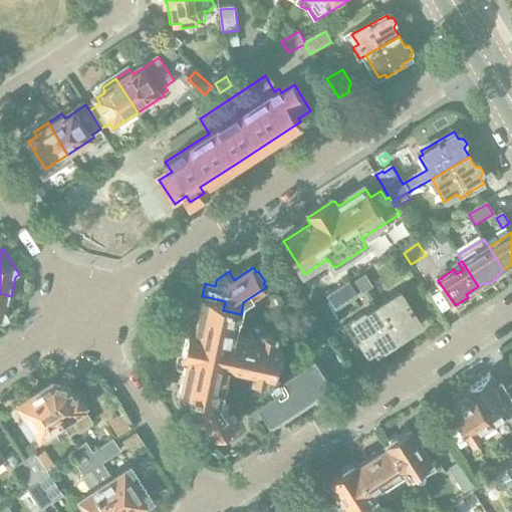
[(374,288),(366,276),(360,280),(368,292),(374,288)]
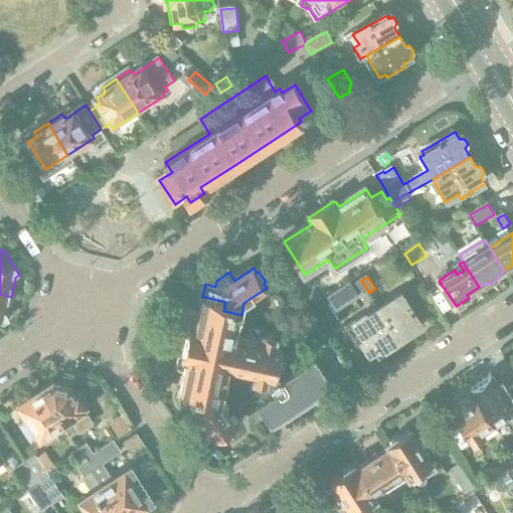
[(369,293),(361,281),(357,284),(365,296),(369,293)]
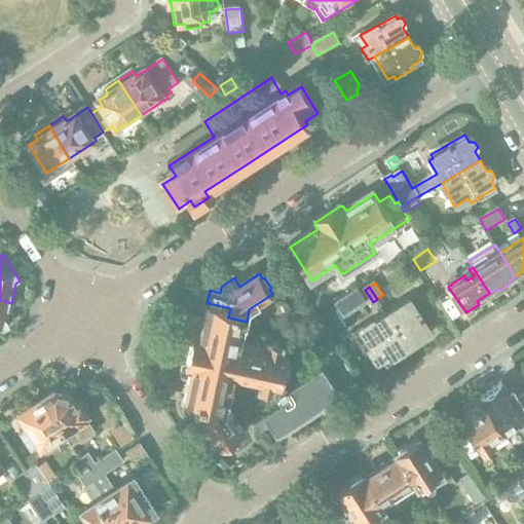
[(7,322),(11,303),(0,300),(0,333),(10,327),(7,322)]
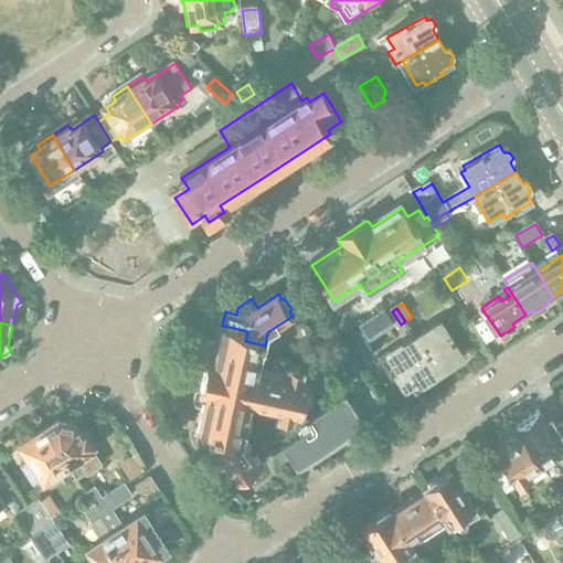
[(464,359),(442,324),(418,339),(441,373),(449,368),(452,371),(463,363),(461,360),(464,359)]
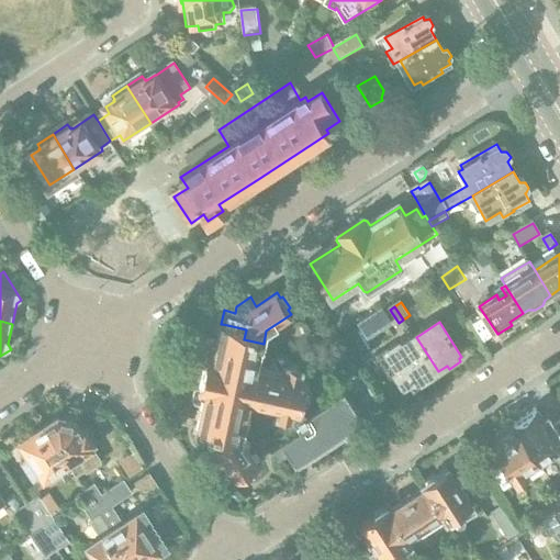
[(302,410),(308,380),(301,379),(303,372),(300,368),(292,367),(290,362),(278,359),(273,362),(271,372),(257,369),(264,344),(244,339),(246,329),(227,325),(222,324),(219,343),(210,340),(205,343),(203,354),(209,359),(208,359),(201,389),(202,390),(196,393),(193,403),(197,407),(204,409),(200,426),(199,426),(199,427),(223,434),(225,424),(245,429),(252,402),(265,405),(264,414),(266,417),(277,420),(281,416),(283,418),(292,421),(295,411),(305,414),(302,410)]
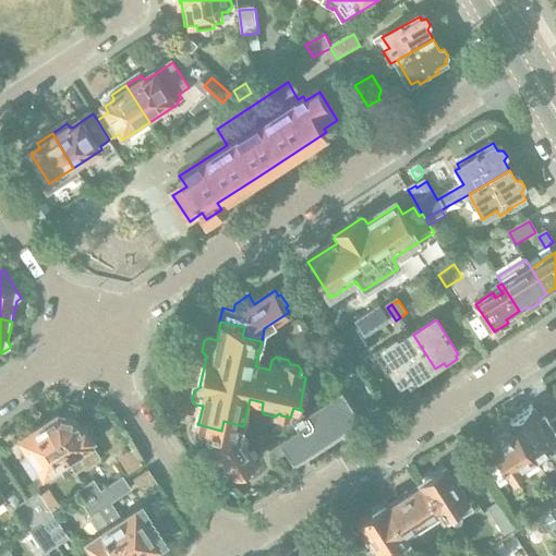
[(435,369),(413,335),(399,343),(397,340),(383,349),(396,370),(393,372),(401,385),(409,381),(411,385),(421,378),(423,381),(434,374),(433,371),(435,369)]
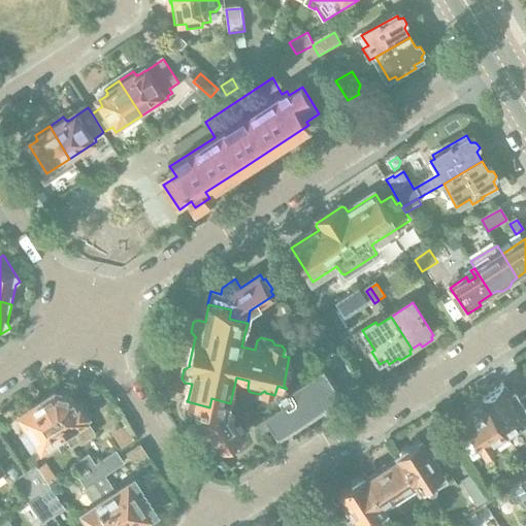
[(278,439),(342,398),(324,370),(301,385),(299,381),(288,389),(287,389),(277,386),(274,395),(283,406),(256,423),(264,436),(273,431),(278,439)]
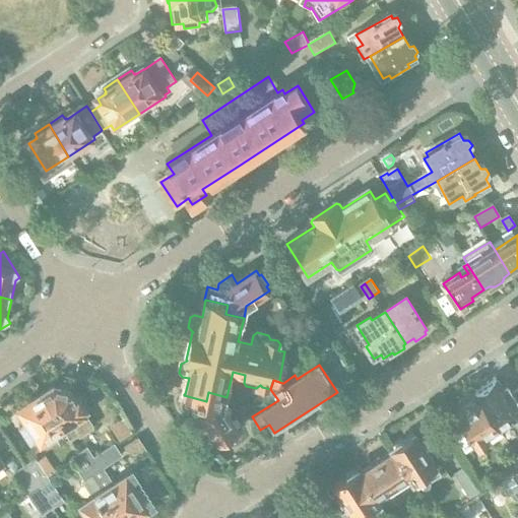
[(517,403),(508,387),(504,390),(497,380),(476,393),(502,432),(514,425),(511,419),(517,414),(517,403)]
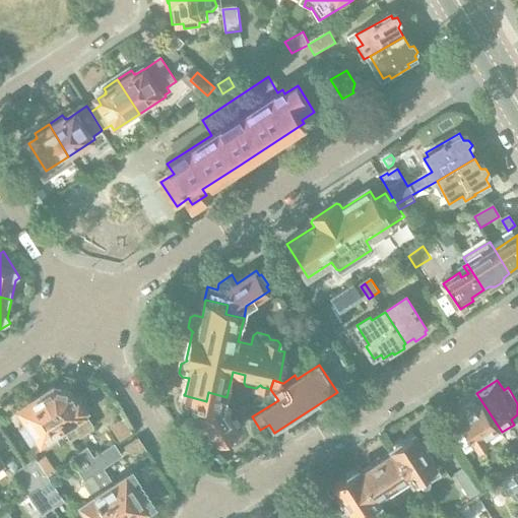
[(90,409),(82,397),(80,399),(80,398),(76,400),(71,393),(72,393),(71,391),(55,388),(53,389),(42,396),(70,440),(69,440),(71,443),(79,438),(80,440),(95,430),(94,429),(94,428),(85,413),(89,411),(88,410),(90,409)]
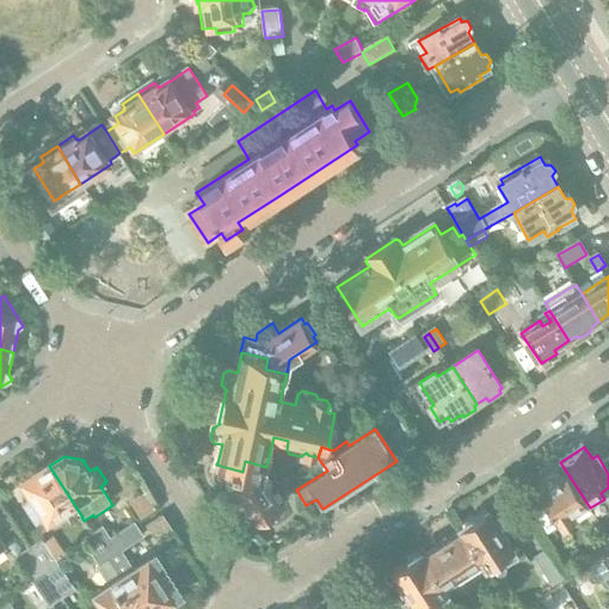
[(281,505),(264,479),(266,467),(245,461),(243,472),(216,465),(213,479),(223,481),(221,490),(232,505),(243,498),(258,521),(263,517),(265,520),(277,511),(276,509),(281,505)]
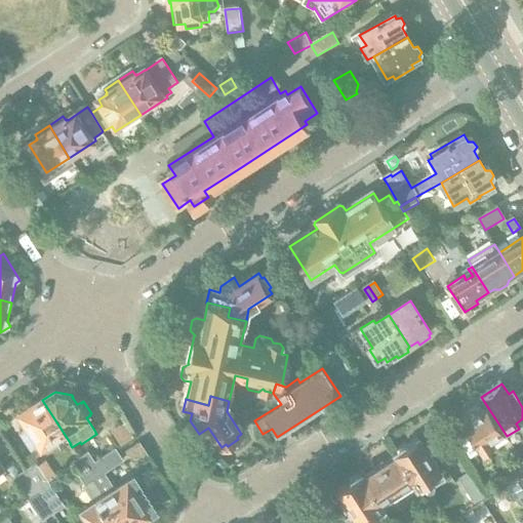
[(508,438),(507,436),(481,397),(465,408),(467,411),(464,413),(467,418),(463,421),(473,437),(472,438),(474,440),(475,440),(484,454),(495,446),(494,445),(508,438)]
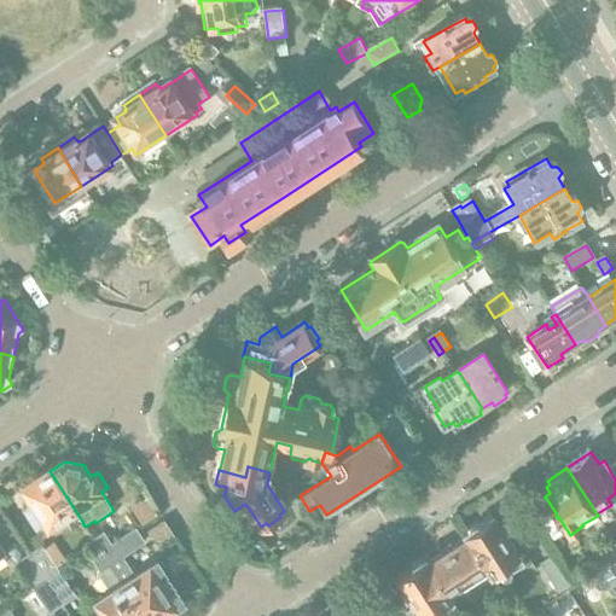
[(83,523),(50,471),(40,478),(39,476),(23,486),(24,488),(48,527),(65,516),(74,529),(82,523),(83,523)]
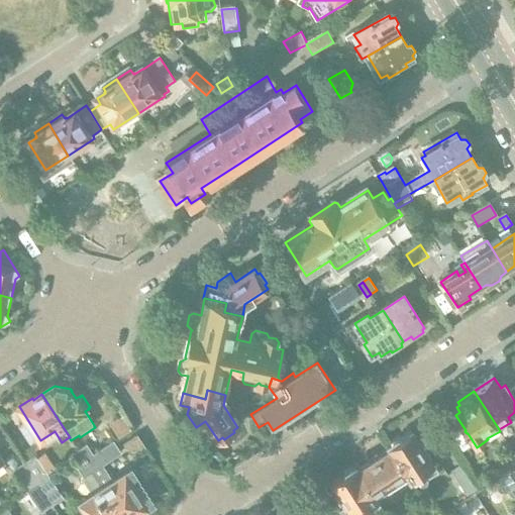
[(125,419),(112,427),(120,438),(132,430),(125,419)]
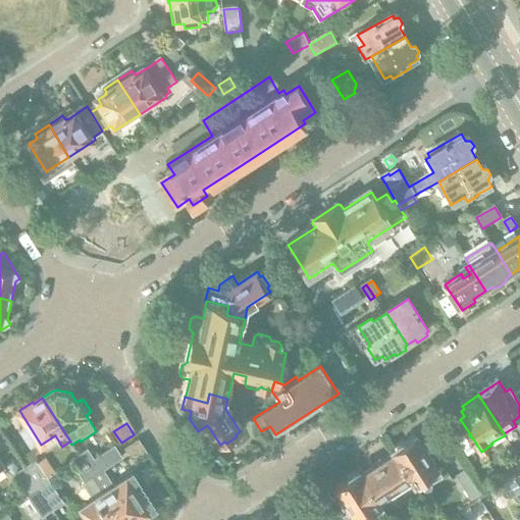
[(444,478),(432,461),(435,459),(426,445),(423,447),(417,436),(406,444),(402,445),(398,448),(396,451),(394,452),(396,456),(411,480),(414,485),(428,476),(434,484),(444,478)]
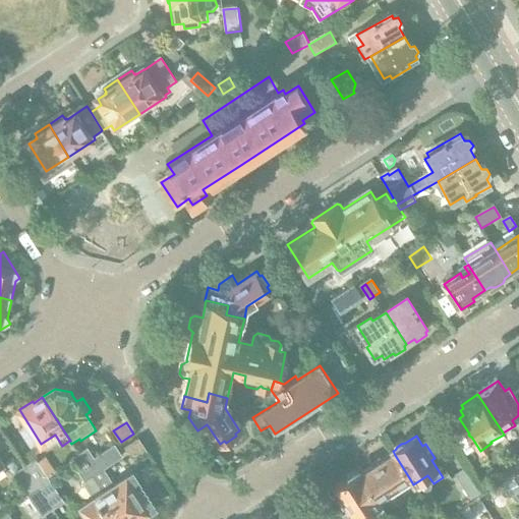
[(105,470),(122,459),(116,449),(87,467),(93,477),(105,470)]
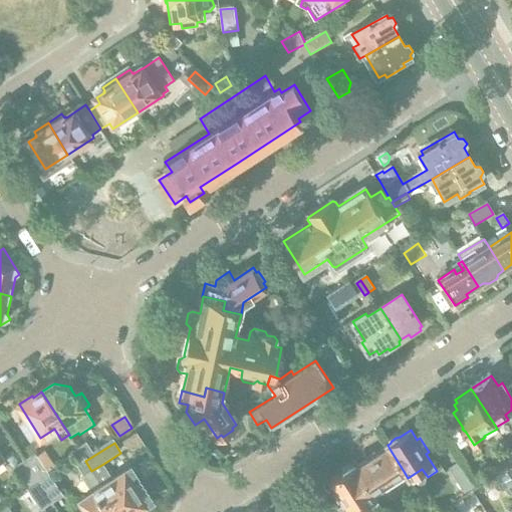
[(405,473),(390,449),(357,470),(371,494),(405,473)]
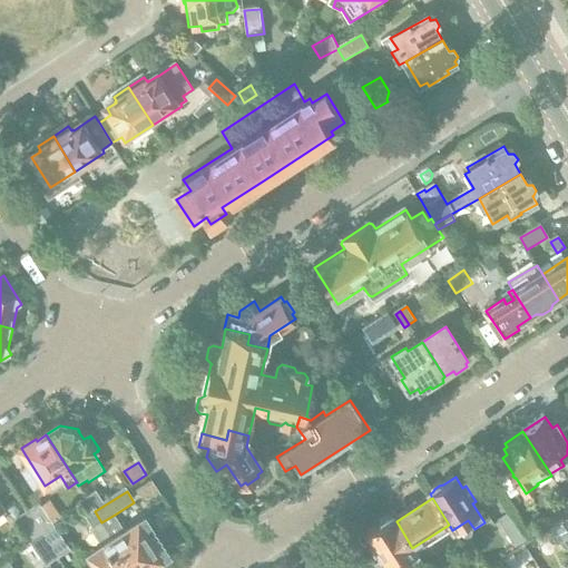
[(95,511),(87,500),(79,506),(82,510),(86,517),(95,511)]
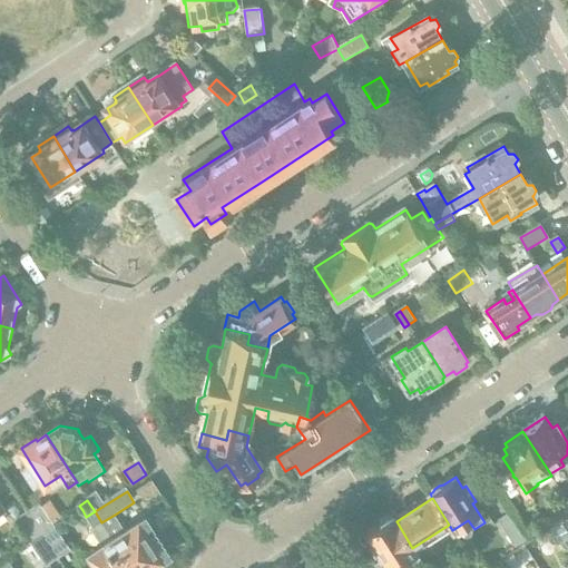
[(567,505),(547,518),(555,530),(558,528),(567,522),(567,505)]
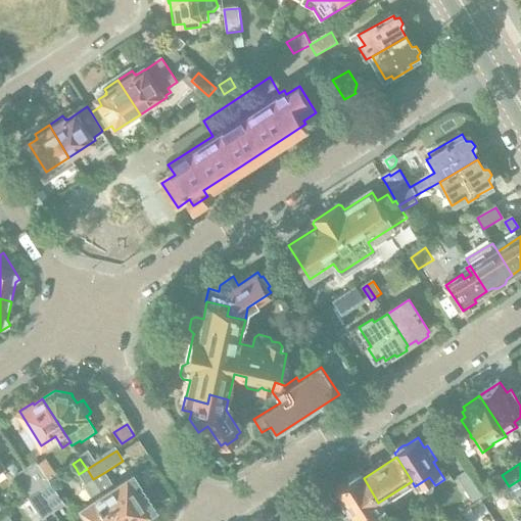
[(49,484),(37,465),(27,472),(40,491),(49,484)]
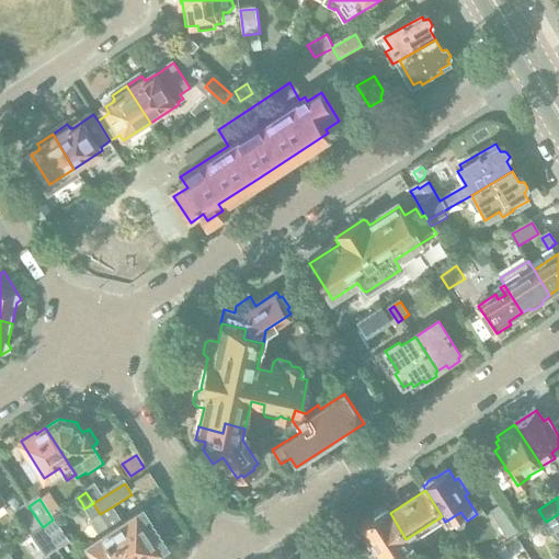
[(130,558),(112,531),(111,531),(100,514),(93,503),(84,509),(91,518),(89,521),(102,539),(89,548),(97,558),(130,558)]
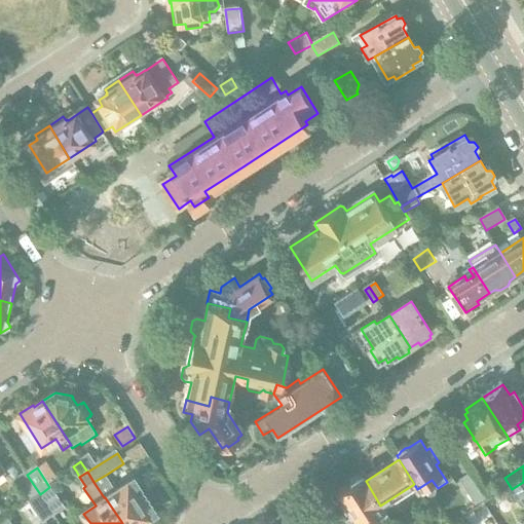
[(488,497),(473,474),(461,481),(478,504),(488,497)]
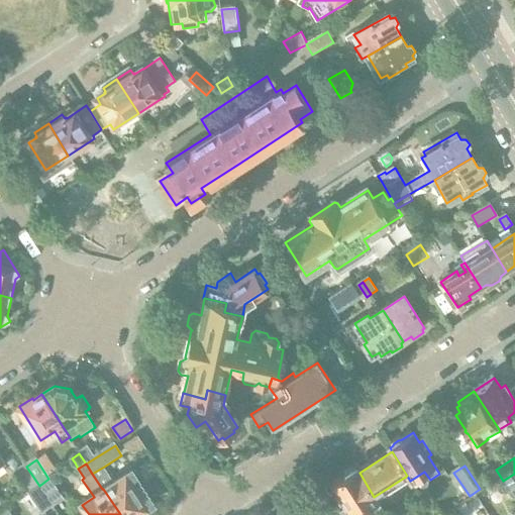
[(39,486),(26,467),(16,473),(29,492),(39,486)]
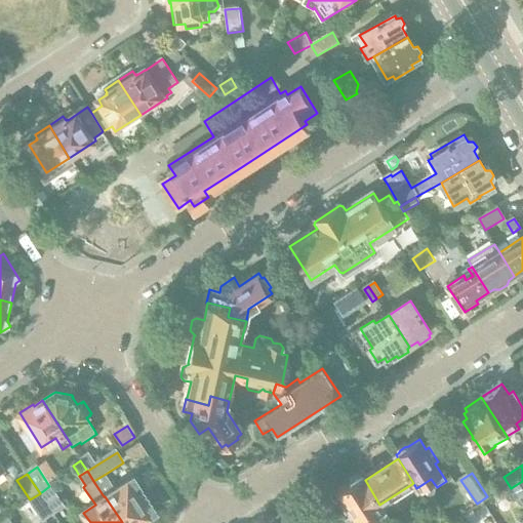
[(157,513),(134,479),(117,490),(106,474),(93,481),(104,496),(105,496),(122,522),(144,522),(150,519),(149,518),(157,513)]
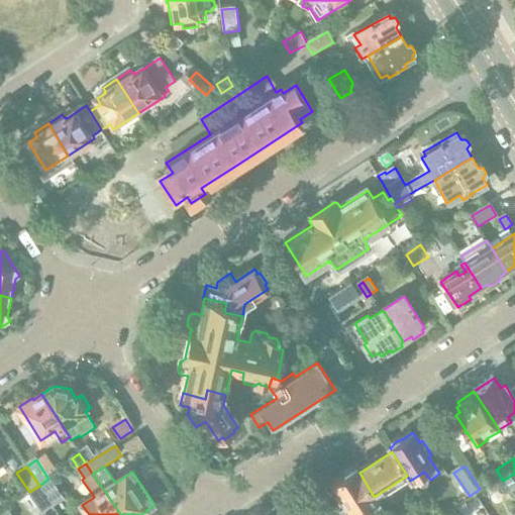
[(374,497),(359,473),(356,469),(355,471),(350,471),(346,474),(344,477),(333,484),(339,494),(337,496),(346,509),(341,512),(342,514),(365,514),(364,513),(379,504),(374,497)]
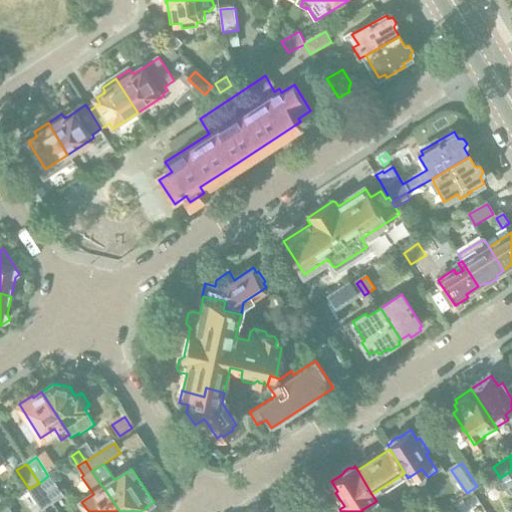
[(511,471),(503,476),(500,478),(495,481),(503,492),(510,488),(511,490),(511,471)]
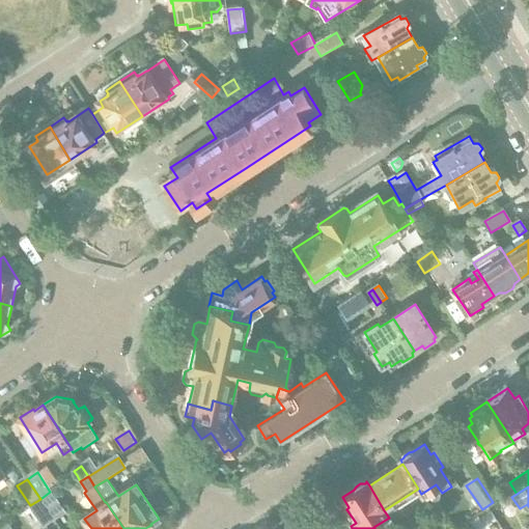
[(65,513),(50,492),(40,499),(55,520),(65,513)]
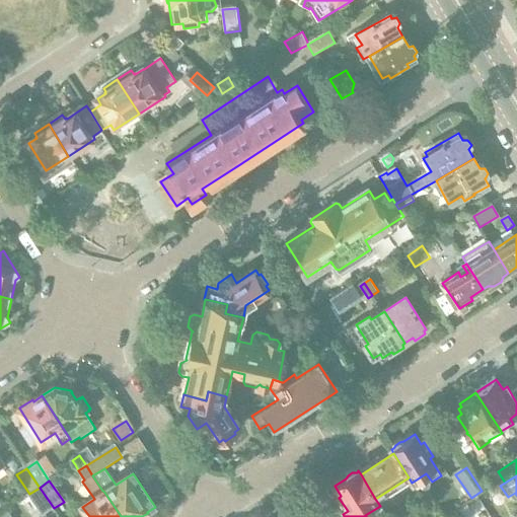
[(54,508),(40,488),(29,494),(44,515),(54,508)]
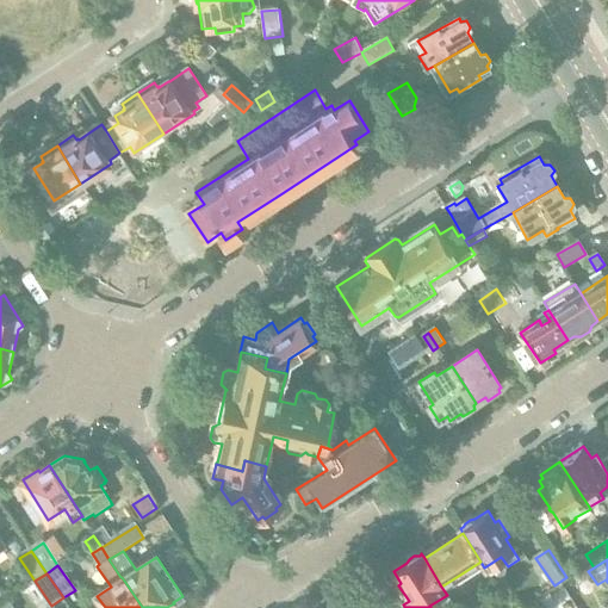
[(551,596),(541,603),(544,607),(552,607),(557,605),(551,596)]
